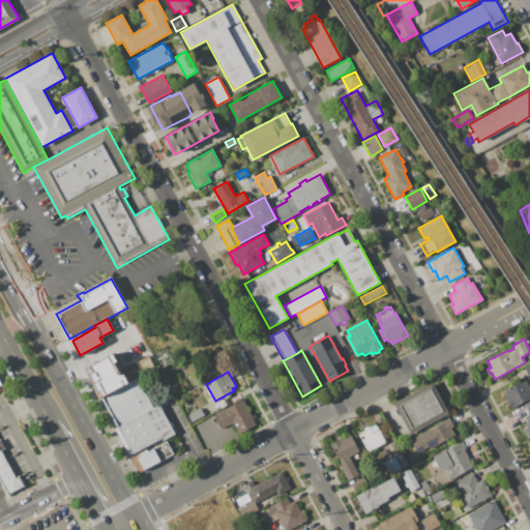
[(118,427),(153,407),(138,378),(102,396),(118,427)]
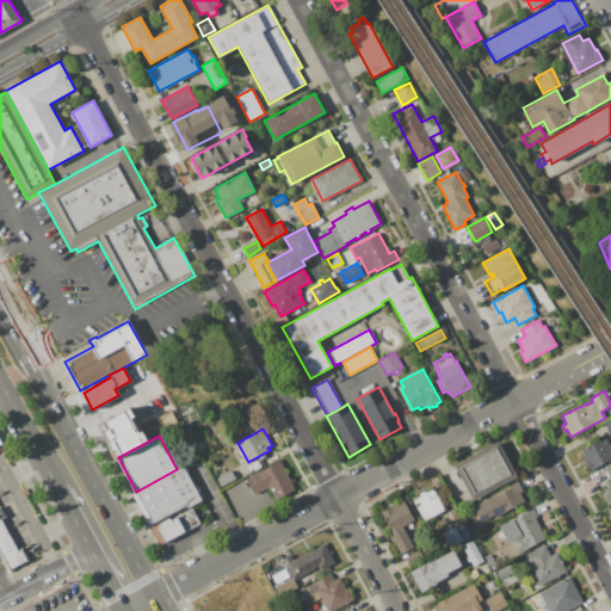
[(608,444),(610,450),(610,458),(590,470),(586,463),(585,464),(582,460),(585,458),(581,451),(604,438),(605,438),(606,438),(608,439),(609,440),(609,442),(609,443),(609,444),(608,444)]
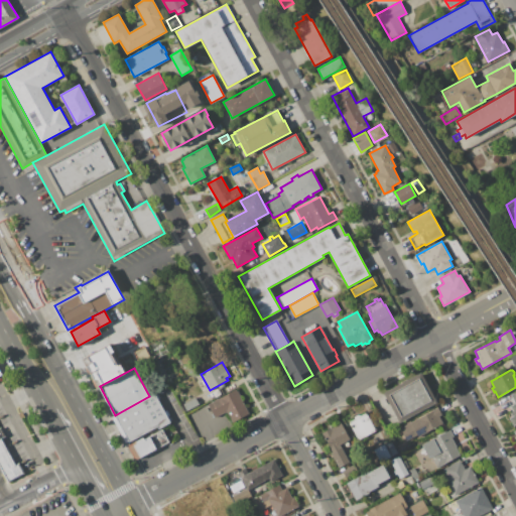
[(383,394),(421,373),(437,402),(399,423),(383,394)]
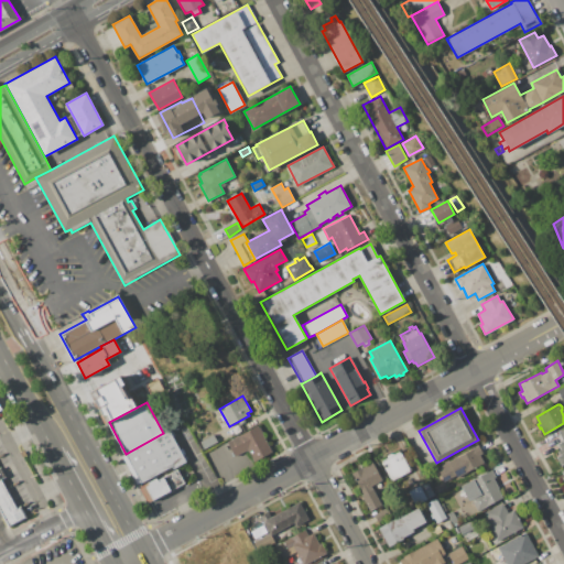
[(230,427),(236,424),(240,431),(234,434),(230,427)]
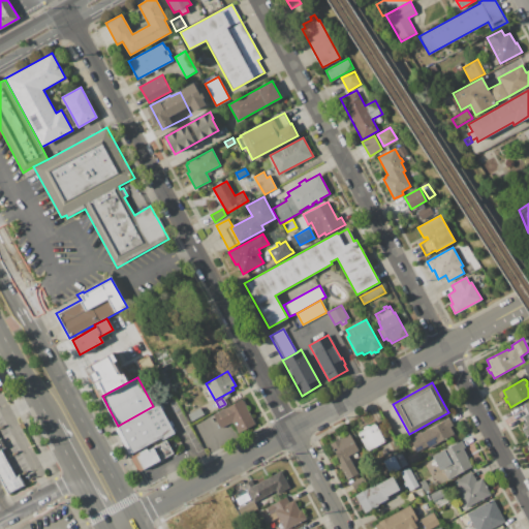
[(213,414),(241,399),(242,401),(243,401),(245,405),(244,406),(254,424),(237,433),(230,422),(219,427),(213,414)]
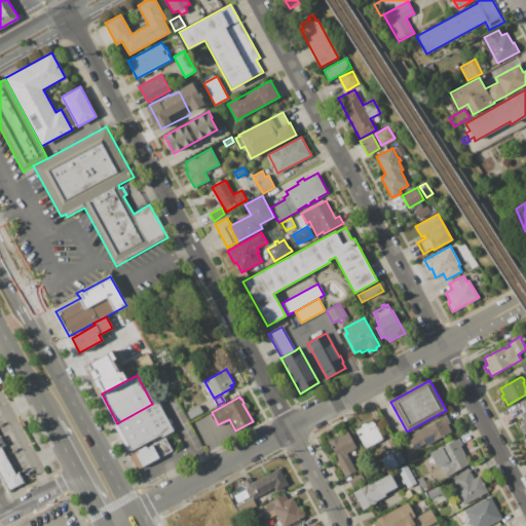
[(525,431),(525,400),(520,403),(524,412),(516,416),(524,434),(525,431)]
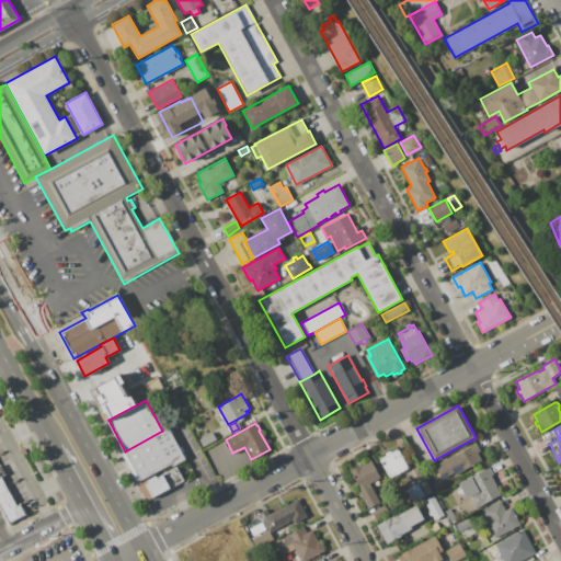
[(125,451),(162,431),(168,428),(185,459),(172,467),(171,464),(140,480),(125,451)]
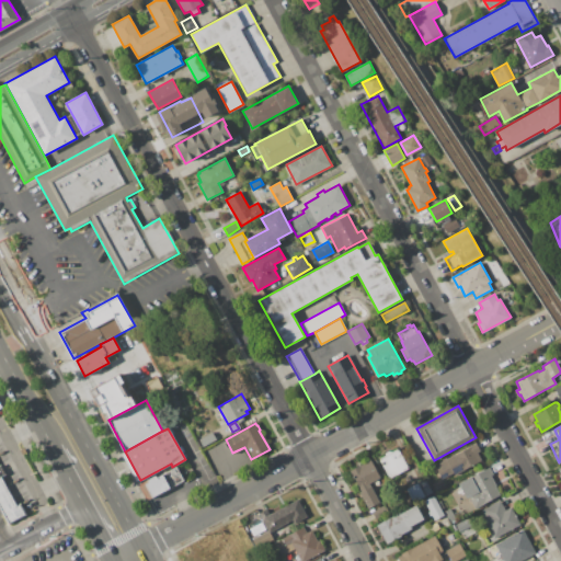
[(212,432),(215,439),(202,447),(197,439),(212,432)]
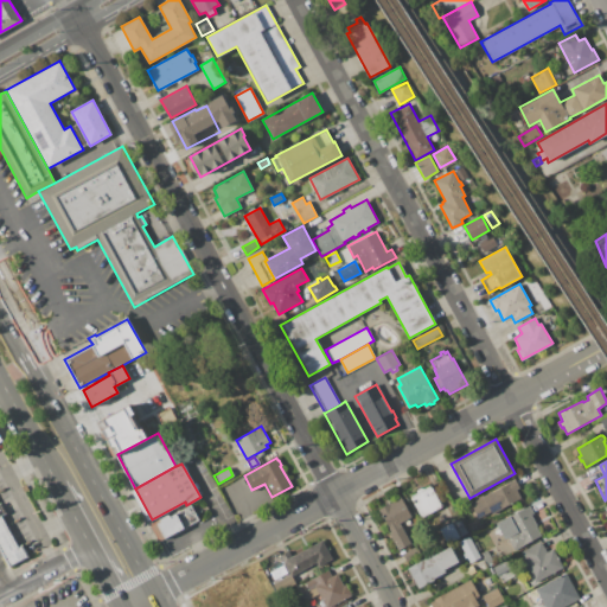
[(471,504),(515,479),(519,489),(517,490),(522,498),(492,515),(490,512),(478,518),(471,504)]
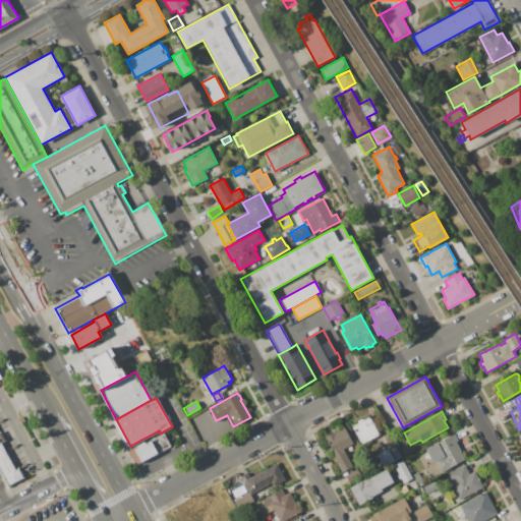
[(352,425),(358,423),(357,421),(361,419),(362,420),(370,416),(380,435),(362,444),(352,425)]
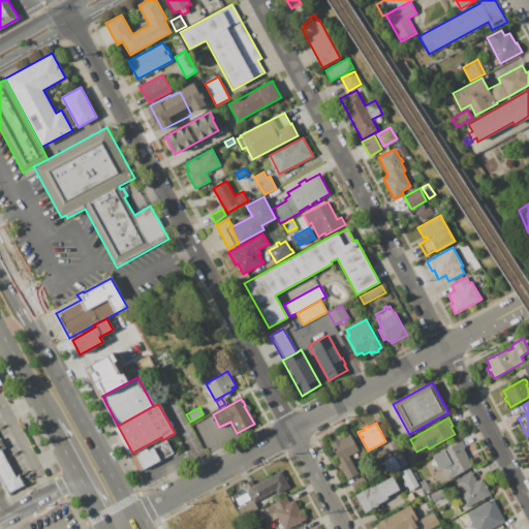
[(330,444),(349,433),(359,450),(339,461),(330,444)]
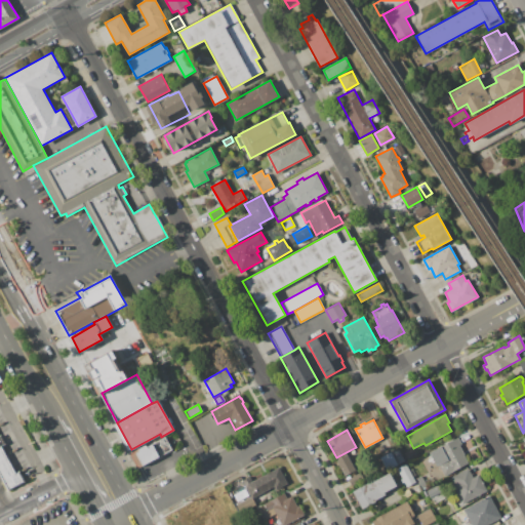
[(0,477),(0,435),(1,435),(6,444),(1,446),(15,473),(18,472),(24,482),(7,491),(0,477)]
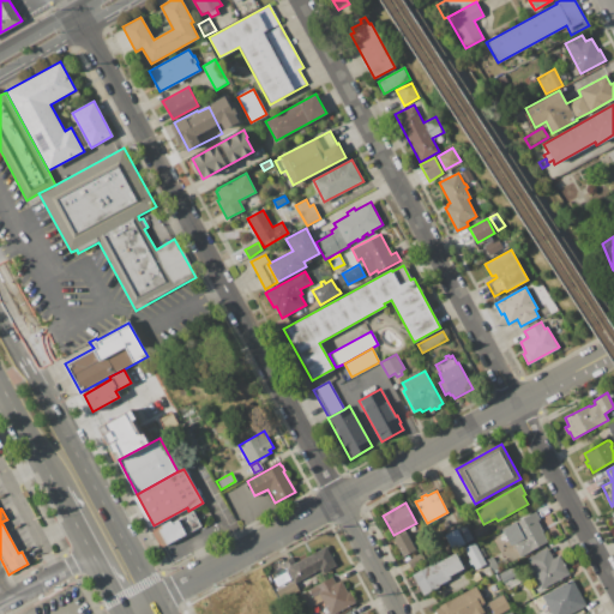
[(158,529),(162,528),(161,525),(170,521),(172,523),(193,511),(202,527),(167,546),(158,529)]
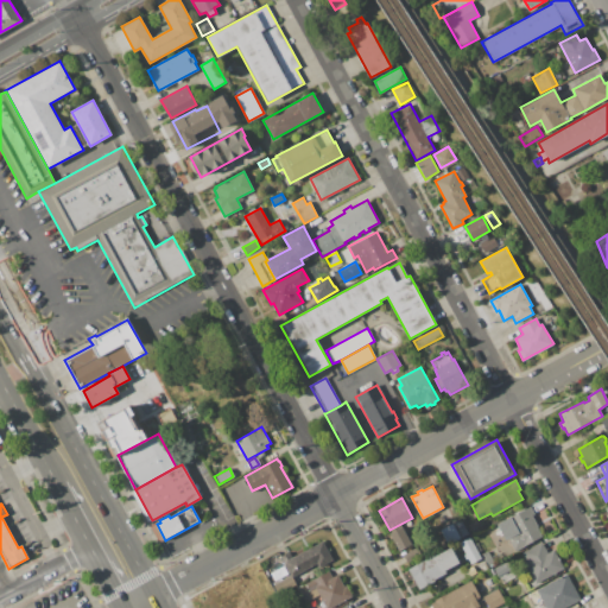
[(496,524),(531,506),(536,514),(532,515),(536,523),(539,520),(542,526),(537,529),(542,537),(514,552),(508,539),(506,540),(496,524)]
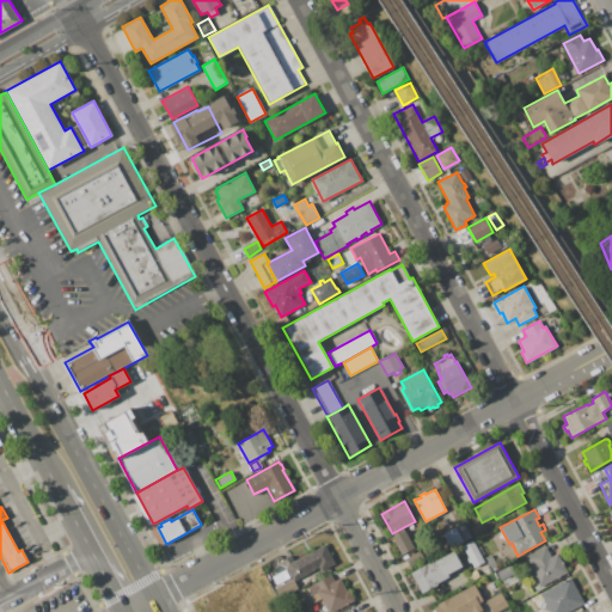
[(464,522),(472,538),(463,542),(456,527),(464,522)]
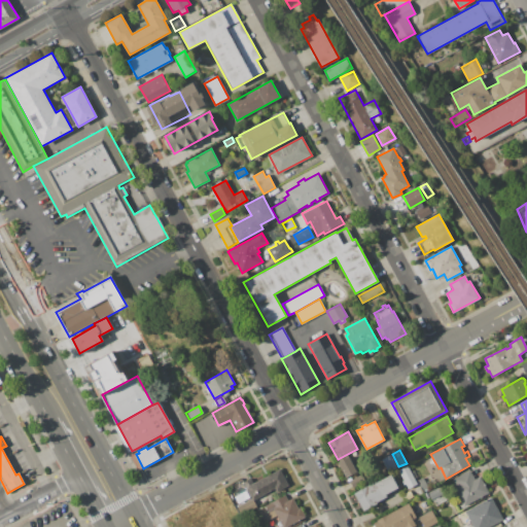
[(338,462),(348,457),(356,471),(346,478),(338,462)]
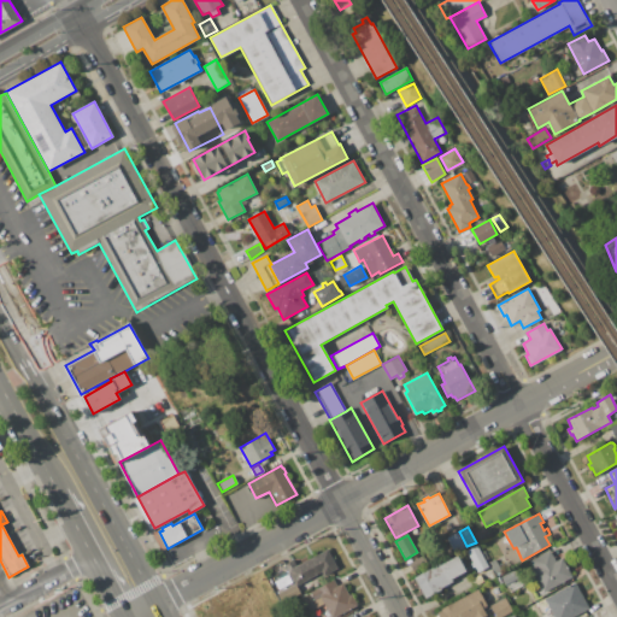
[(466,551),(477,545),(488,566),(479,571),(475,566),(472,568),(471,564),(472,563),(466,551)]
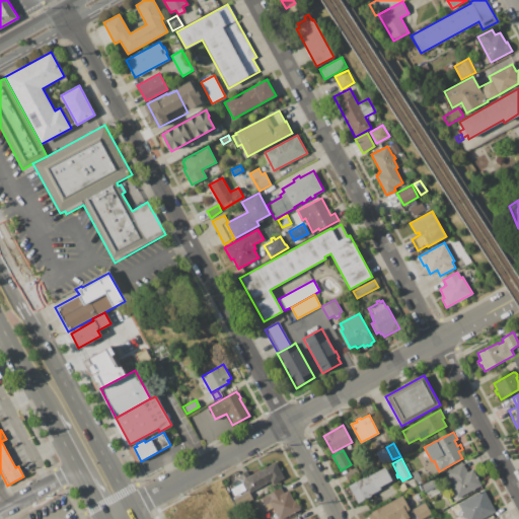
[(239,475),(247,471),(249,475),(276,461),(285,478),(272,486),(270,482),(249,493),(248,492),(244,484),(239,475)]
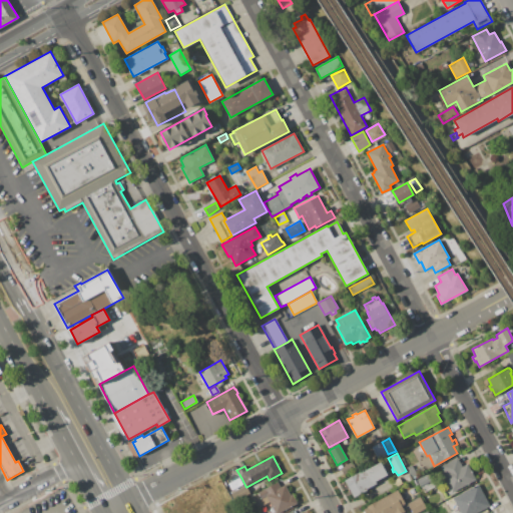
[(441,466),(457,457),(463,467),(467,464),(476,480),(452,492),(442,473),(444,472),(441,466)]
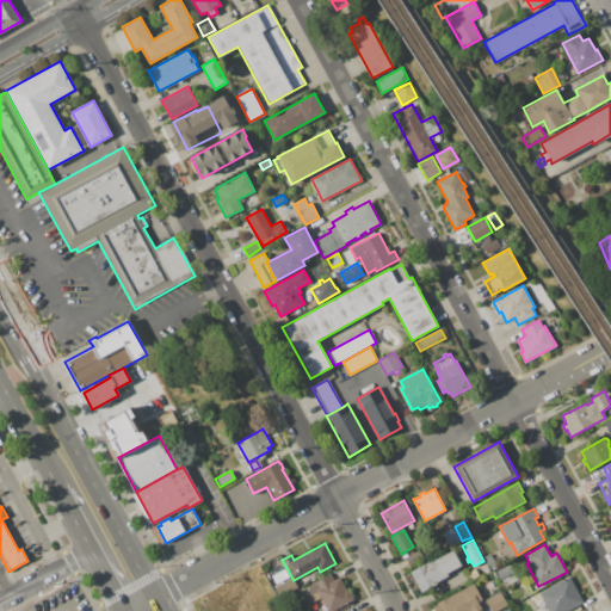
[(405,557),(419,550),(423,559),(409,566),(405,557)]
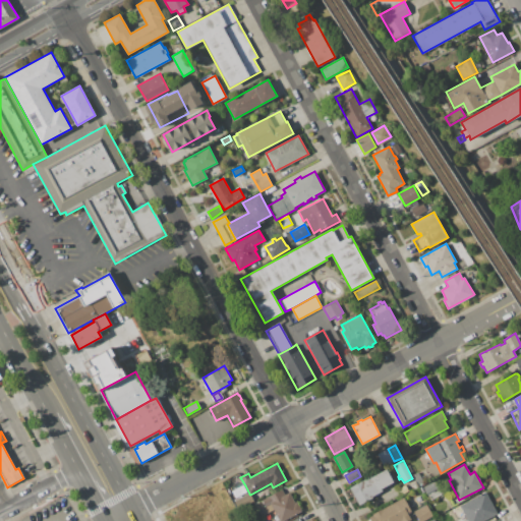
[(350,487),(372,475),(373,476),(387,469),(394,482),(382,488),(383,490),(379,493),(380,494),(374,497),(373,495),(372,496),(373,498),(359,505),(350,487)]
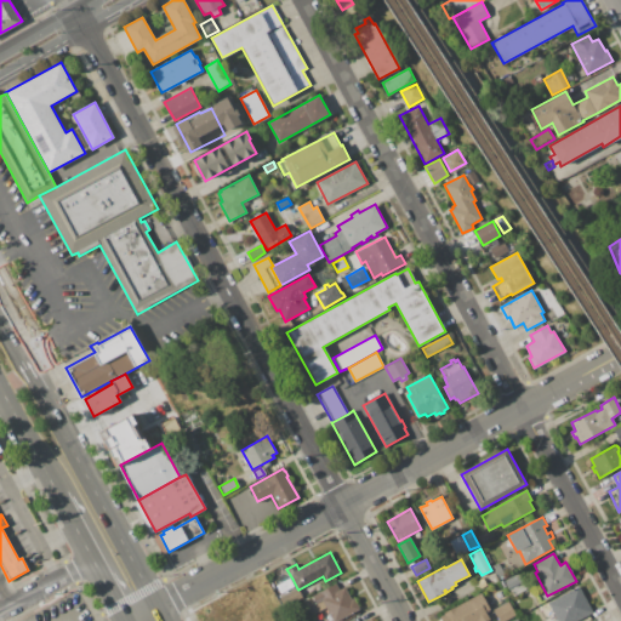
[(493,565),(499,563),(506,576),(501,580),(493,565)]
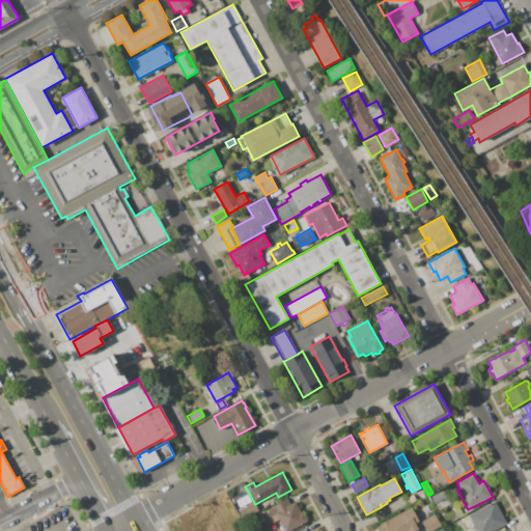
[(432,498),(444,492),(447,498),(436,504),(432,498)]
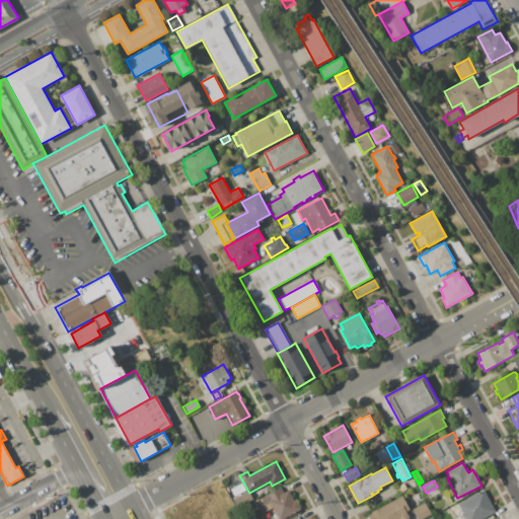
[(398,486),(403,483),(406,489),(401,492),(398,486)]
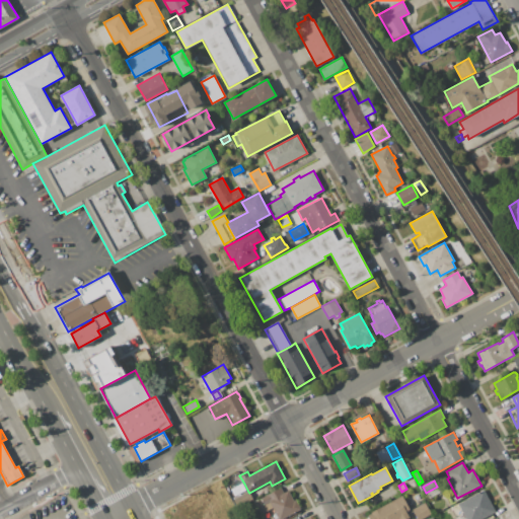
[(248,492),(244,484),(230,492),(234,499),(248,492)]
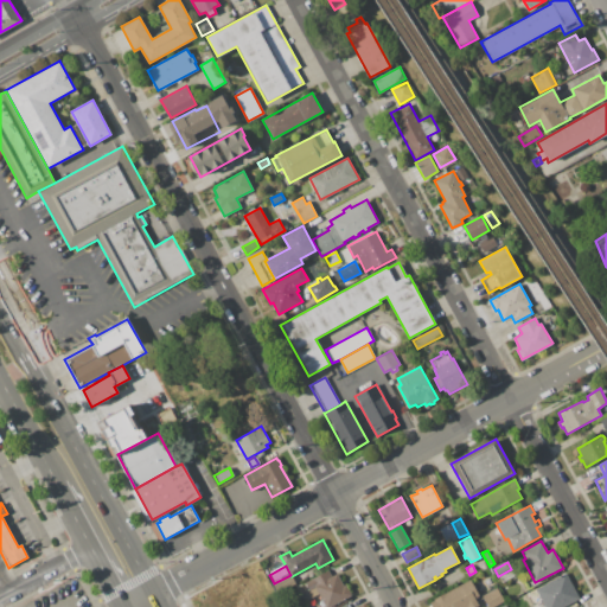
[(296,589),(305,583),(305,582),(328,569),(332,576),(337,574),(344,586),(346,585),(351,594),(327,606),(325,606),(319,594),(304,602),(296,589)]
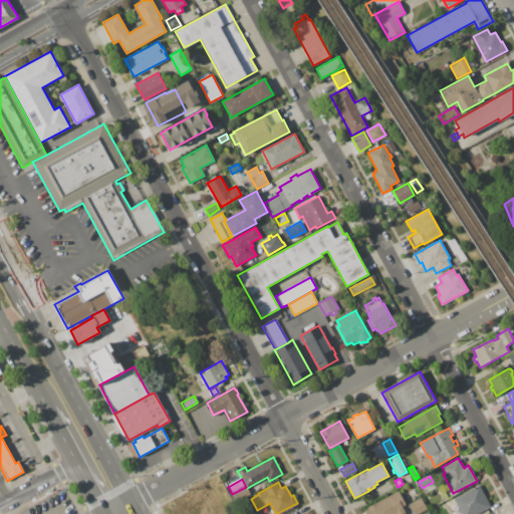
[(433,482),(422,488),(425,494),(436,488),(433,482)]
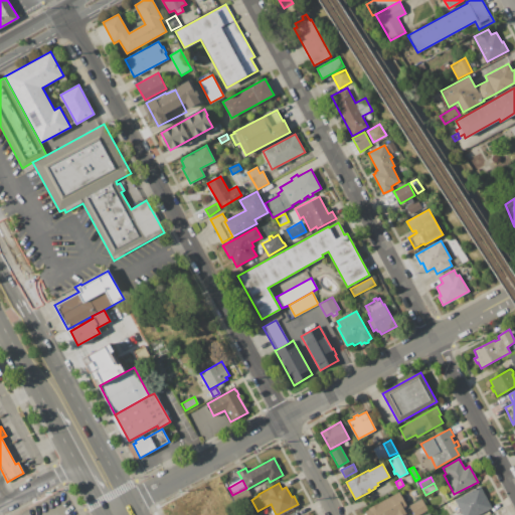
[(249,489),(256,485),(260,490),(252,494),(249,489)]
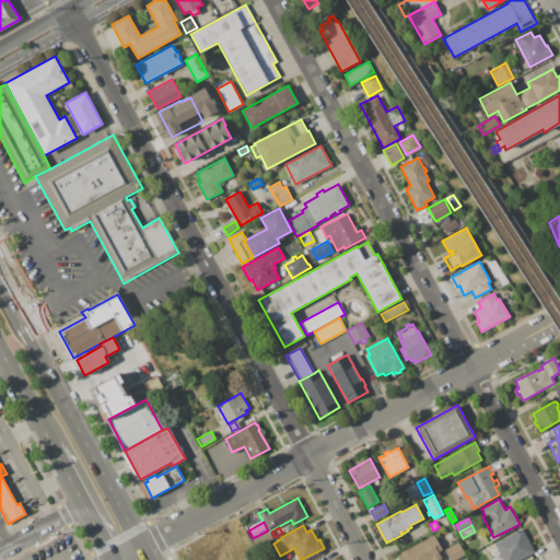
[(503,539),(522,528),(535,553),(522,559),(510,559),(509,558),(511,557),(510,553),(511,552),(503,539)]
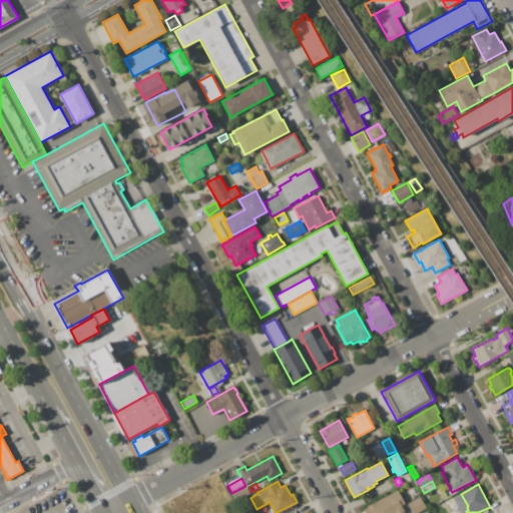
[(396,512),(364,512),(363,510),(367,508),(366,506),(398,490),(406,504),(402,506),(404,509),(396,512)]
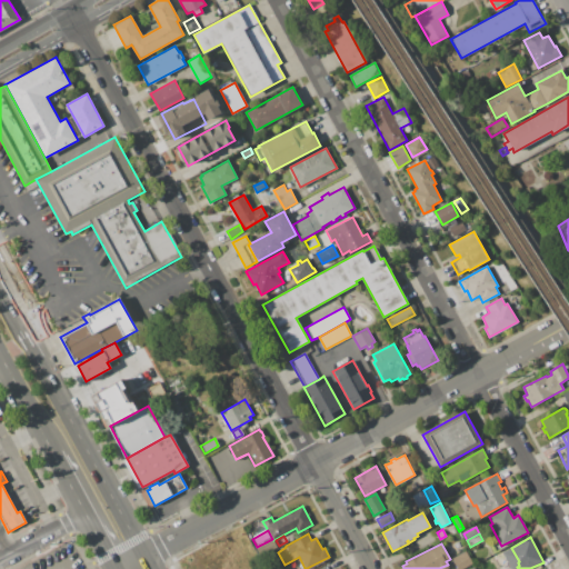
[(495,552),(507,547),(515,561),(501,568),(499,568),(493,557),(496,556),(495,552)]
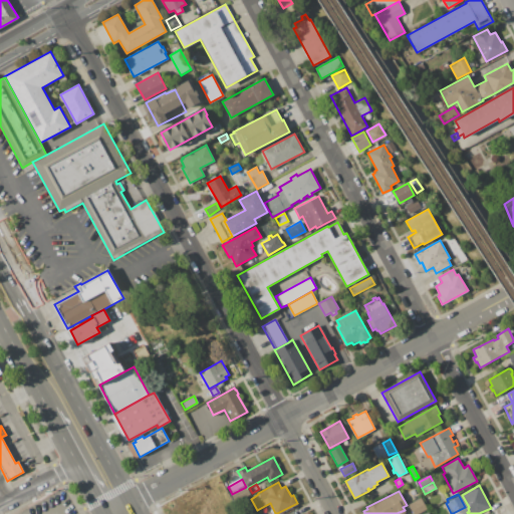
[(413,513),(408,505),(421,498),(427,509),(418,513),(413,513)]
